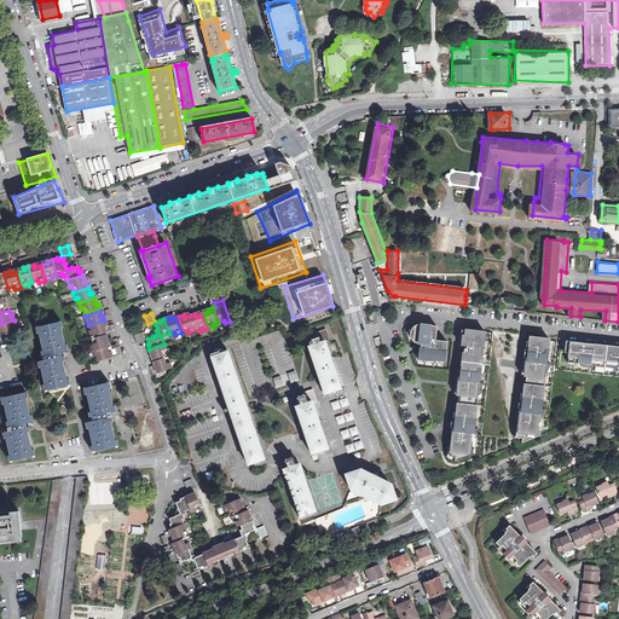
[(15,320),(0,324),(0,328),(0,330),(0,336),(15,333),(13,328),(16,327),(15,320)]
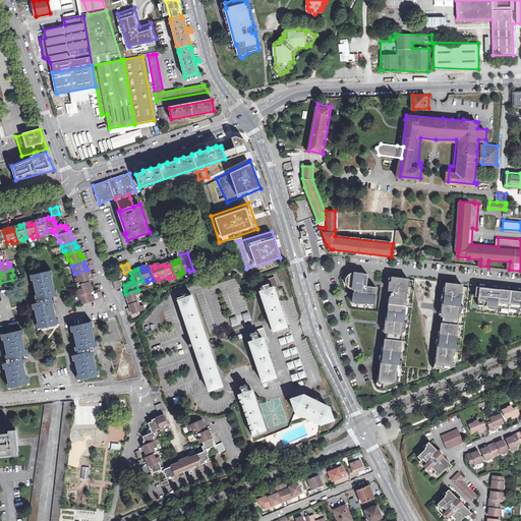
[(37,303),(45,301),(45,298),(53,296),(55,295),(58,295),(56,290),(54,291),(51,277),(53,276),(52,271),(52,270),(51,270),(50,270),(50,271),(50,272),(33,275),(32,275),(31,275),(32,281),(34,280),(37,294),(36,295),(37,303)]
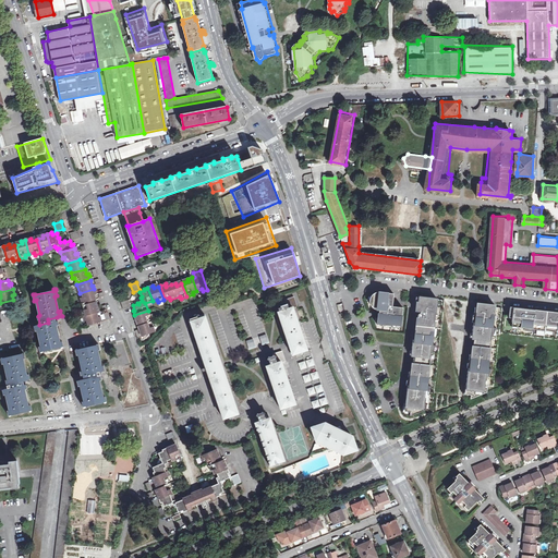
[(94,289),(80,293),(82,304),(96,300),(95,294),(96,294),(94,289)]
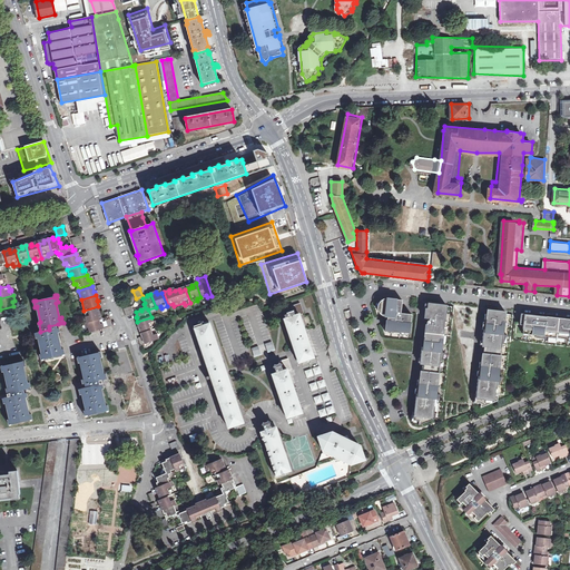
[(405,300),(390,297),(386,298),(383,300),(381,302),(380,305),(380,308),(382,312),(384,314),(387,316),(390,316),(390,320),(389,320),(389,322),(383,324),(386,335),(411,337),(411,333),(413,334),(414,314),(404,313),(405,300)]
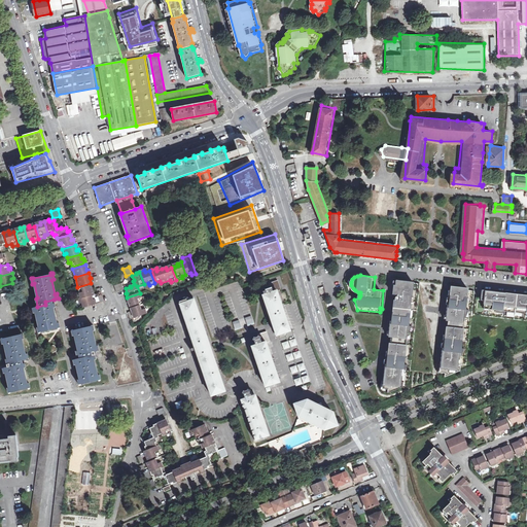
[(397,279),(393,308),(416,310),(418,290),(419,281),(397,279)]
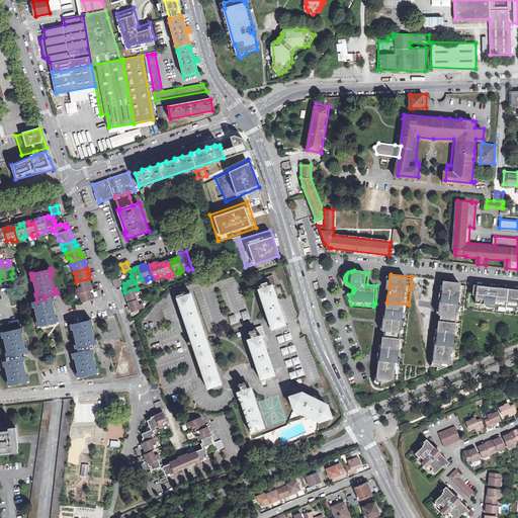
[(265,278),(266,282),(268,287),(272,286),(276,284),(273,275),(265,278)]
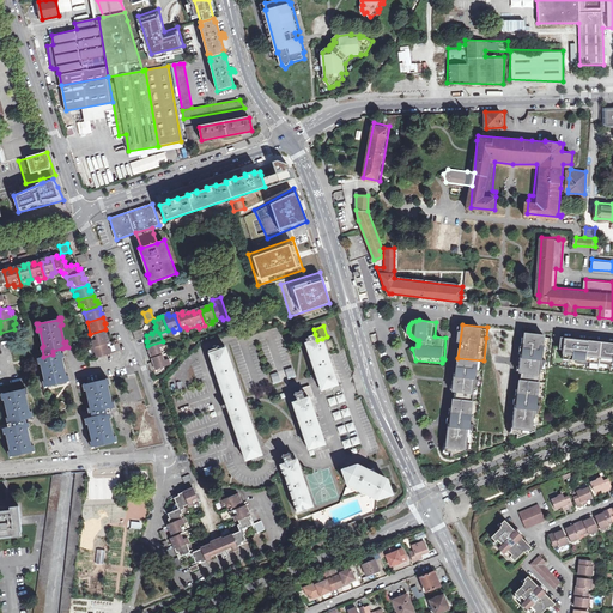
[(135,340),(145,337),(141,329),(133,332),(135,340)]
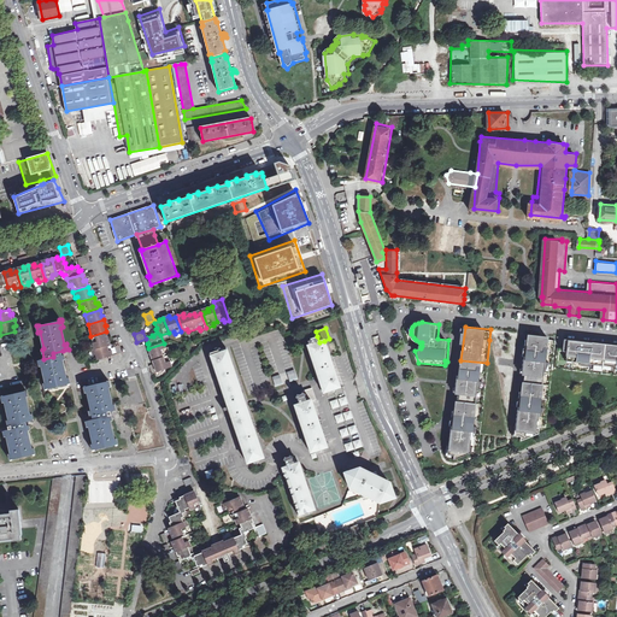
[(92,350),(107,345),(106,340),(109,339),(106,334),(92,338),(93,344),(90,344),(92,350)]
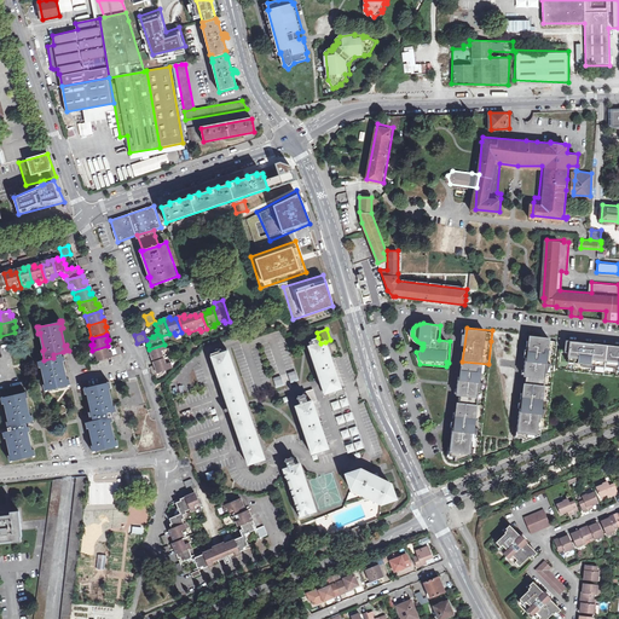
[(554,337),(533,335),(532,335),(526,383),(551,386),(554,366),(557,341),(554,341),(554,337)]
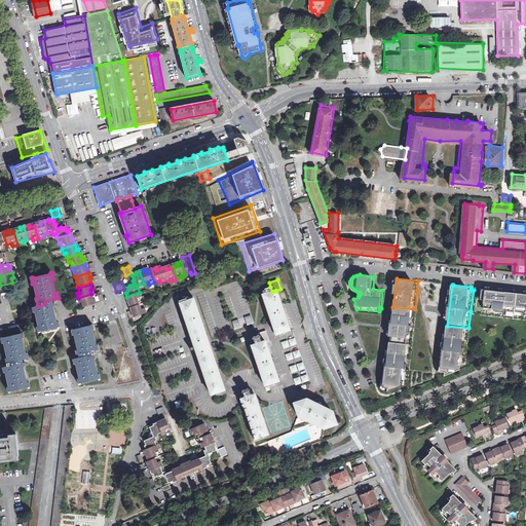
[(272,292),(270,287),(264,289),(266,294),(262,295),(275,335),(290,330),(276,291),(272,292)]
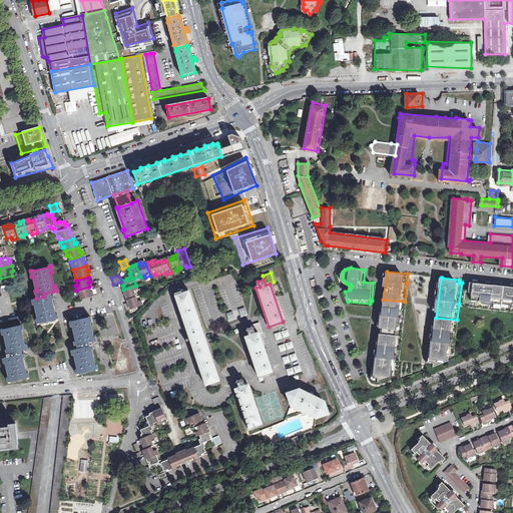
[(506,299),(507,286),(475,283),(476,282),(470,282),(470,292),(467,291),(466,304),(503,309),(503,304),(504,304),(504,299),(506,299)]
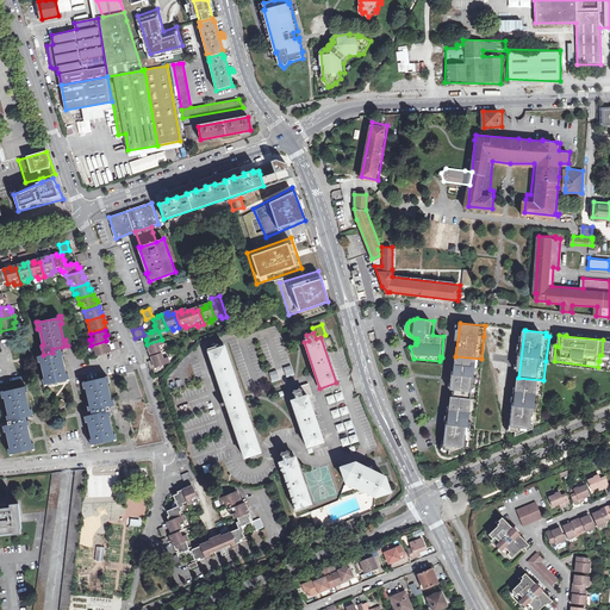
[(162,340),(147,344),(149,349),(151,348),(153,354),(168,349),(166,343),(163,343),(162,340)]
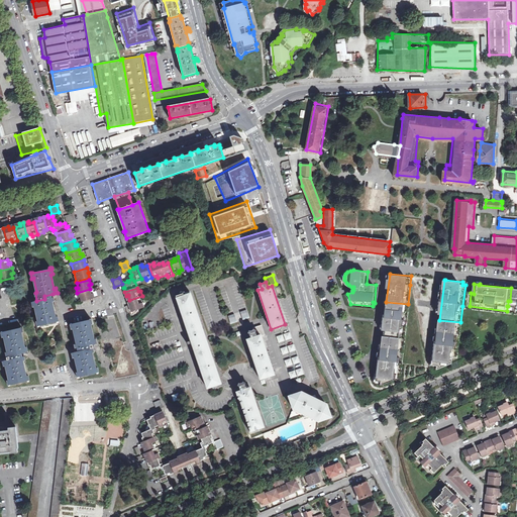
[(516,289),(511,288),(510,301),(508,301),(508,306),(507,306),(507,311),(516,311),(516,289)]
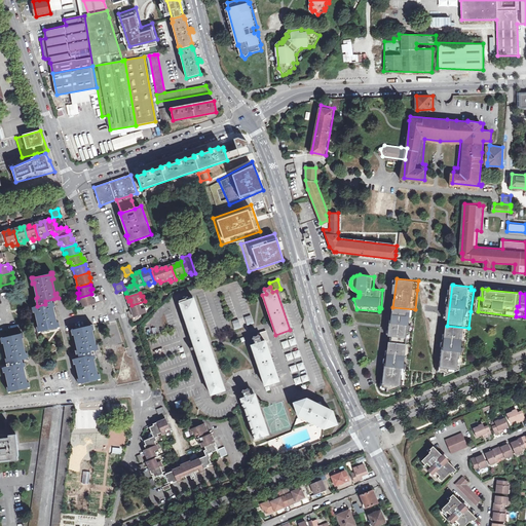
[(92,299),(91,294),(78,298),(80,303),(82,302),(83,306),(96,303),(95,298),(92,299)]
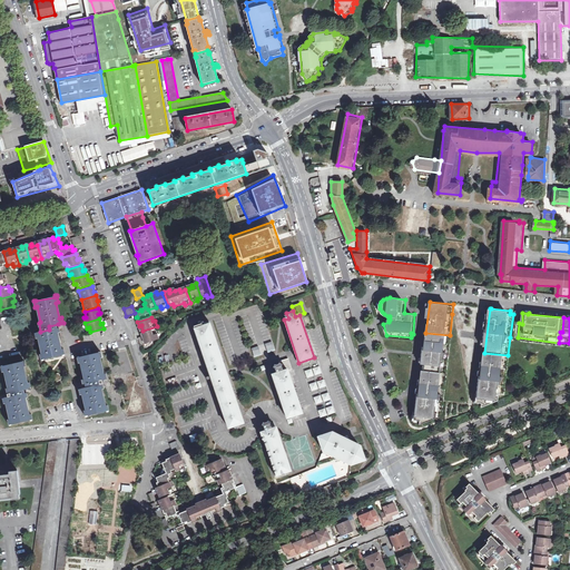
[(208,369),(223,364),(209,322),(208,322),(194,326),(208,369)]
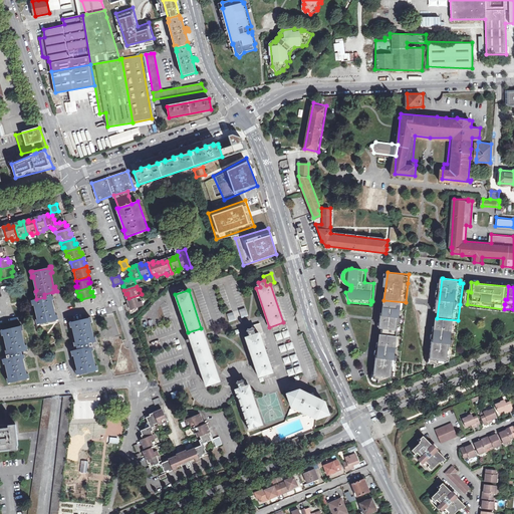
[(36,299),(32,300),(32,304),(35,304),(38,319),(36,319),(37,324),(38,325),(39,325),(39,324),(56,320),(57,321),(58,320),(56,315),(55,315),(51,301),(54,300),(52,292),(44,294),(44,297),(36,299)]
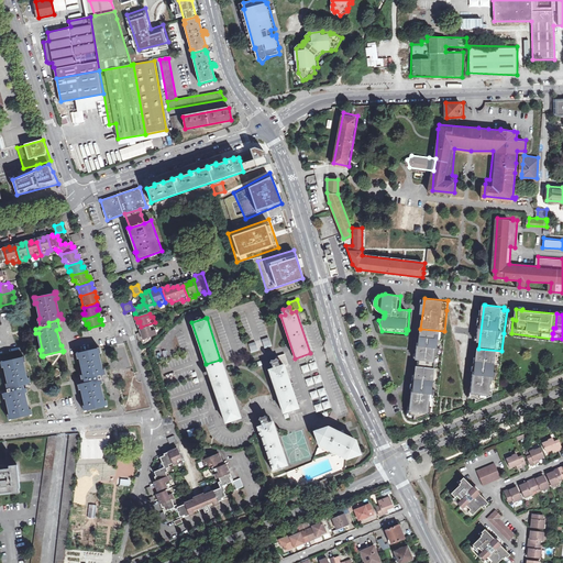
[(155,323),(142,329),(143,333),(141,334),(143,339),(156,334),(155,330),(157,329),(155,323)]
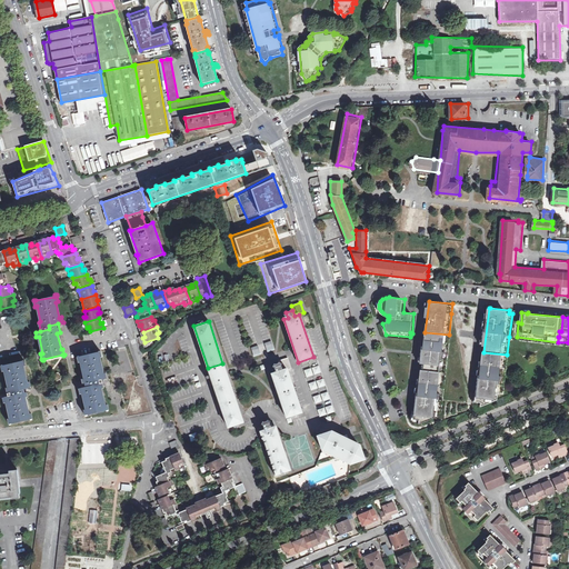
[(421,370),(445,372),(449,335),(425,332),(421,370)]
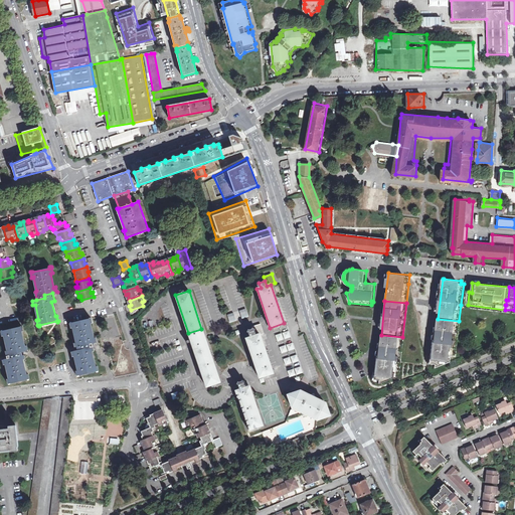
[(245,308),(239,310),(242,319),(247,317),(245,308)]
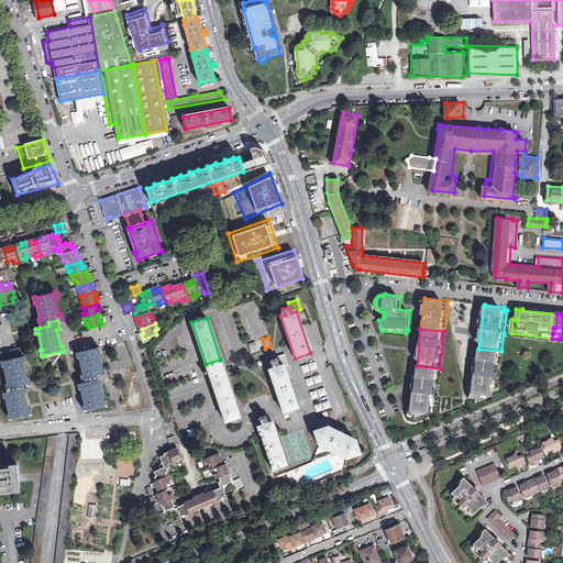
[(255,341),(247,343),(251,353),(258,351),(255,341)]
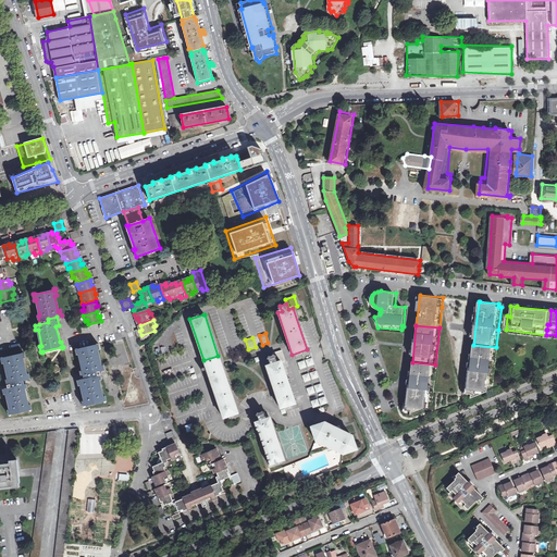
[(83,380),(85,379),(91,378),(90,373),(97,372),(99,371),(102,371),(104,370),(103,364),(101,366),(97,350),(99,349),(98,344),(97,343),(96,344),(96,345),(79,349),(78,348),(77,348),(76,348),(76,349),(77,354),(79,354),(83,370),(81,370),(83,380)]
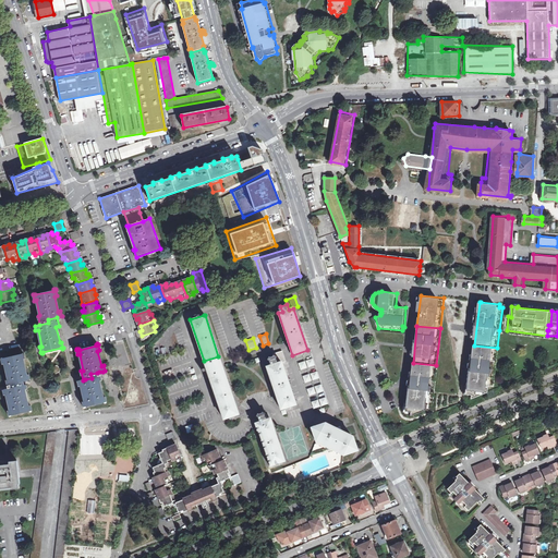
[(494,386),(497,348),(474,346),(469,393),(474,395),(474,399),(490,392),(492,385),(494,386)]
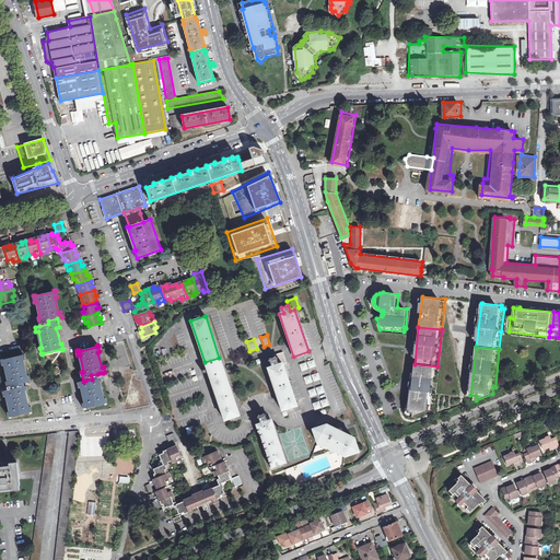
[(275,354),(276,359),(278,364),(282,363),(287,362),(283,352),(275,354)]
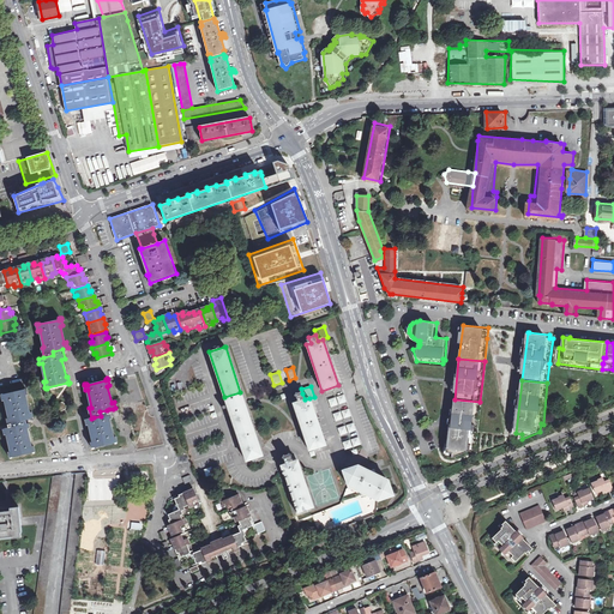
[(7,417),(10,427),(12,427),(19,426),(18,421),(28,419),(30,419),(32,419),(31,411),(29,413),(25,396),(28,395),(26,389),(25,389),(24,389),(24,390),(4,395),(4,393),(2,393),(1,395),(2,401),(5,401),(10,417),(7,417)]
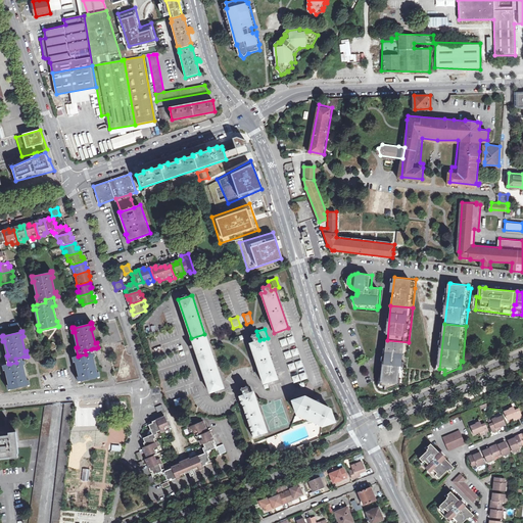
[(196,353),(209,348),(208,345),(204,334),(191,338),(196,353)]
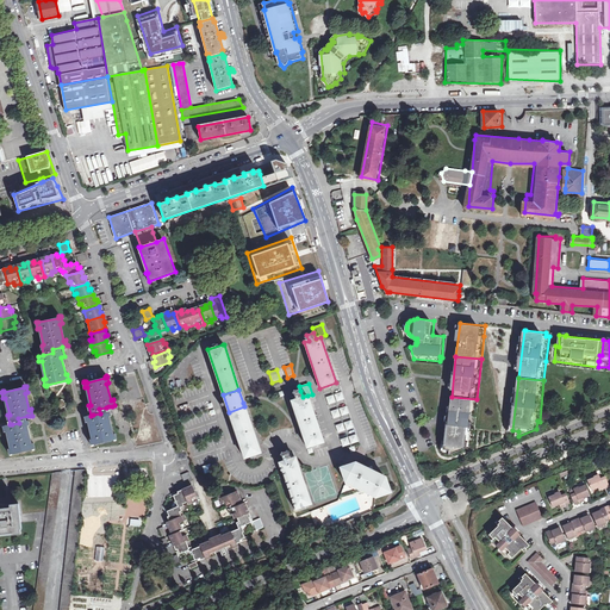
[(303,397),(300,391),(294,393),(296,399),(291,402),(306,447),(323,442),(318,427),(307,396),(303,397)]
